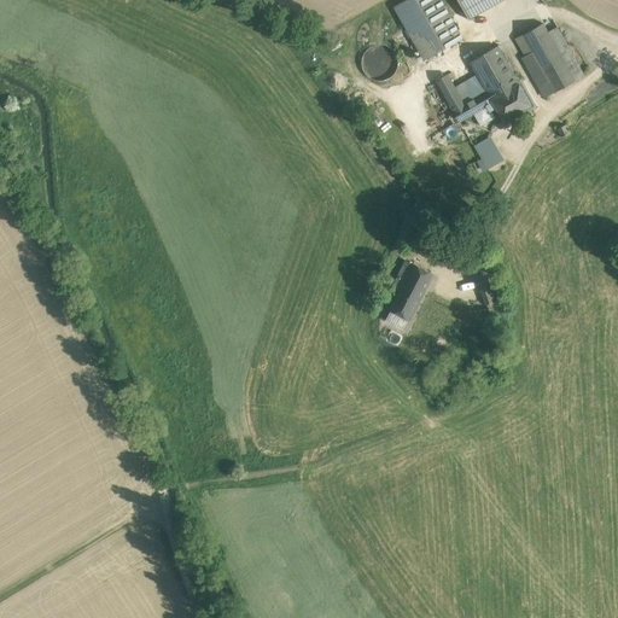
[(461,39),(439,0),(406,0),(395,7),(424,59),(461,39)]
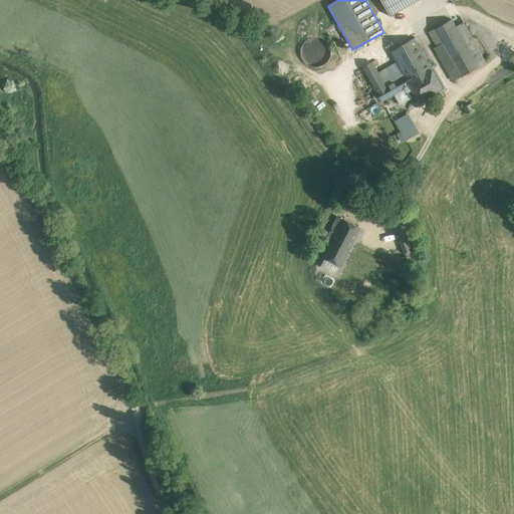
[(377,0),(383,14),(415,0),(377,0)]
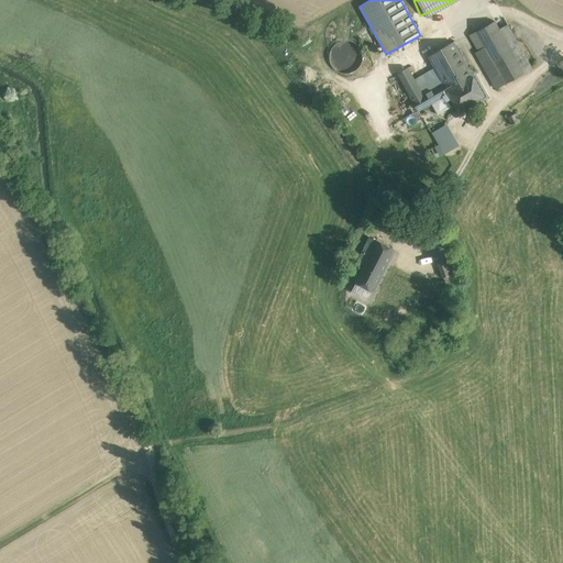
[(532,68),(507,25),(499,29),(495,21),(470,35),(478,51),(485,47),(505,84),(532,68)]
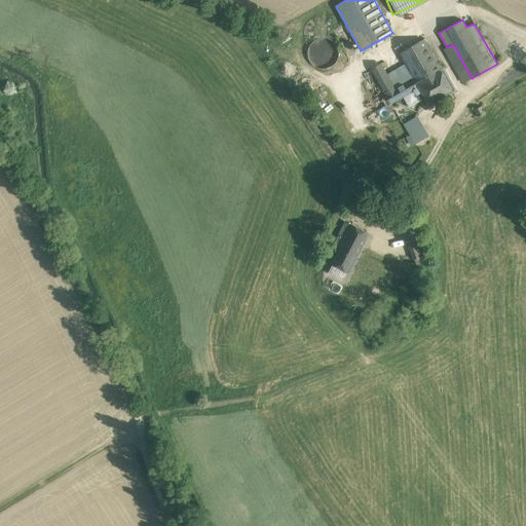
[(338,59),(339,53),(338,47),(334,42),(329,39),(324,38),(317,39),(312,42),(309,47),(308,53),(309,60),(312,64),(317,68),(324,69),(330,67),(334,64),(338,59)]
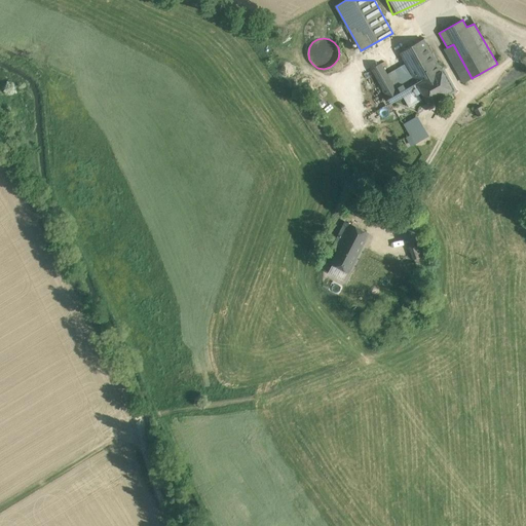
[(424,39),(400,52),(410,71),(418,84),(442,71),(424,39)]
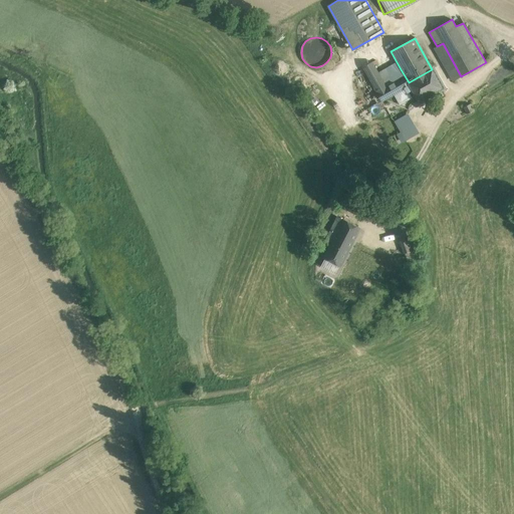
[(401,69),(382,80),(372,61),(362,67),(376,92),(381,101),(410,85),(409,82),(401,69)]
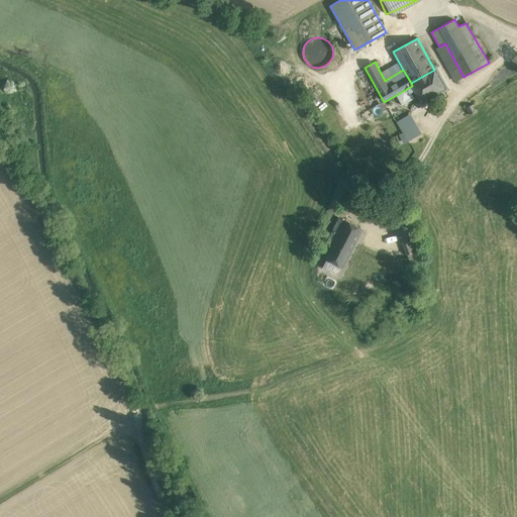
[(434,70),(411,83),(412,86),(421,101),(444,88),(434,70)]
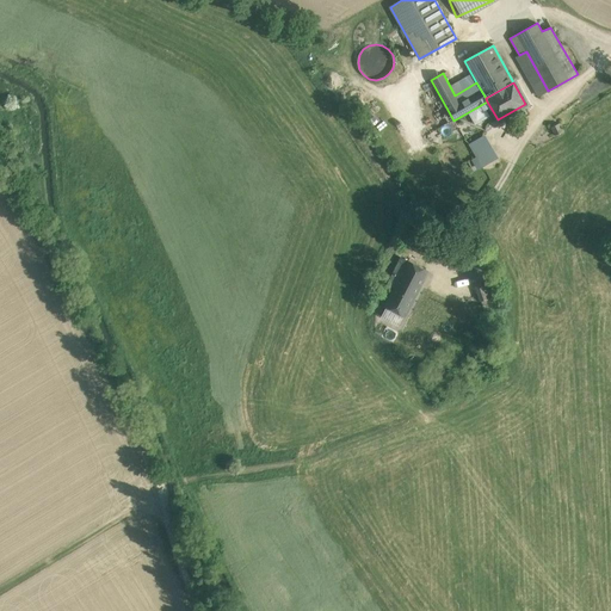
[(560,123),(551,128),(556,136),(563,131),(560,123)]
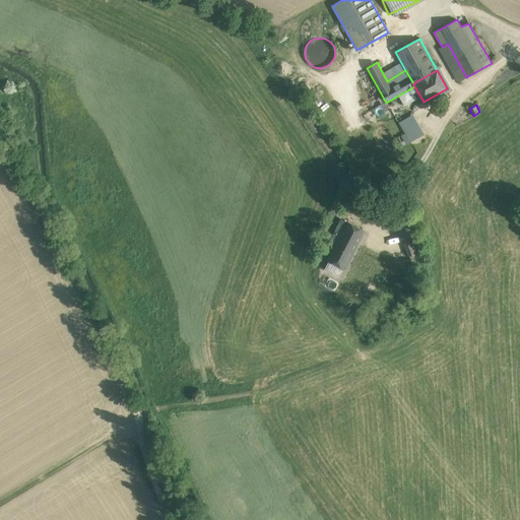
[(412,114),(398,121),(404,133),(400,135),(405,144),(424,133),(412,114)]
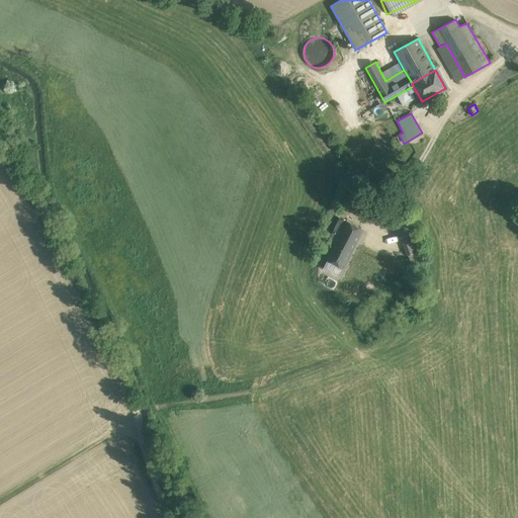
[(362,230),(341,220),(335,232),(356,242),(362,230)]
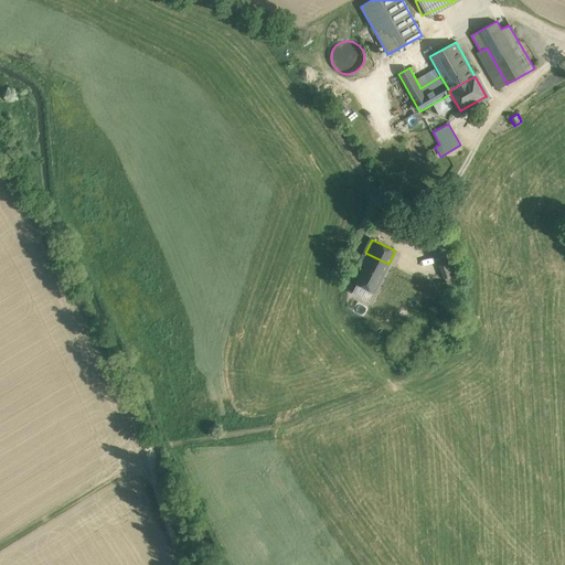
[(388,264),(365,253),(360,263),(365,265),(358,284),(374,292),(388,264)]
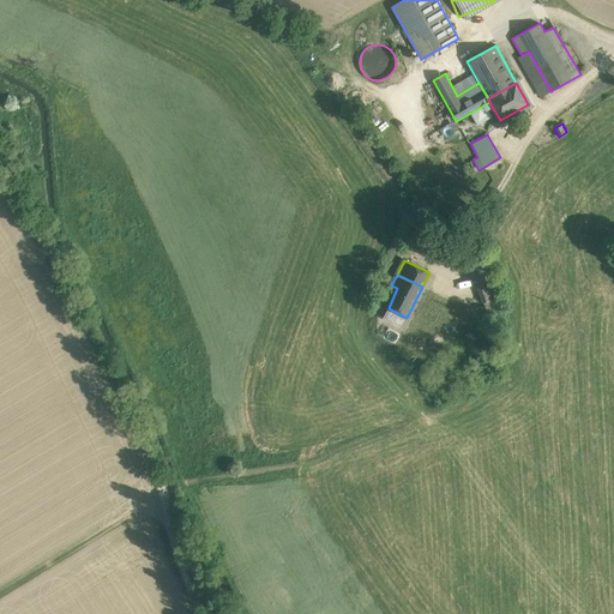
[(492,281),(477,286),(483,304),(505,298),(504,290),(495,293),(492,281)]
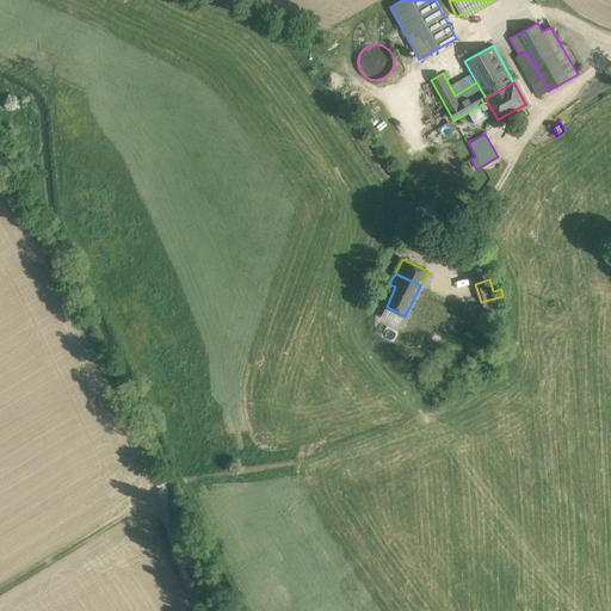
[(397,332),(389,339),(397,350),(406,343),(397,332)]
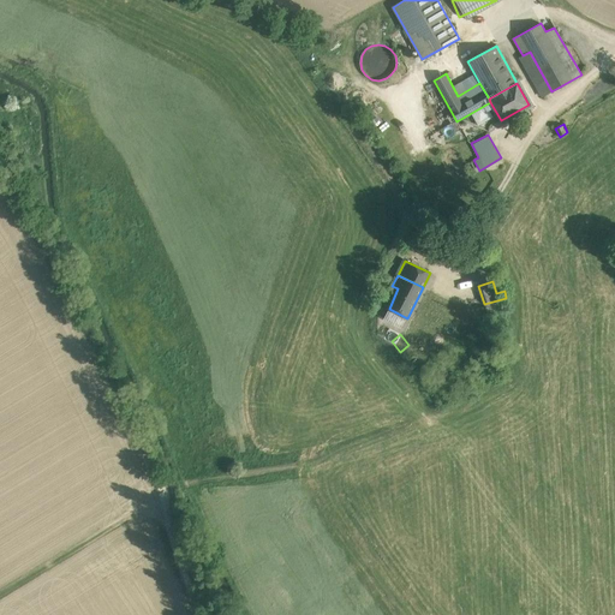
All buildings are outlined.
